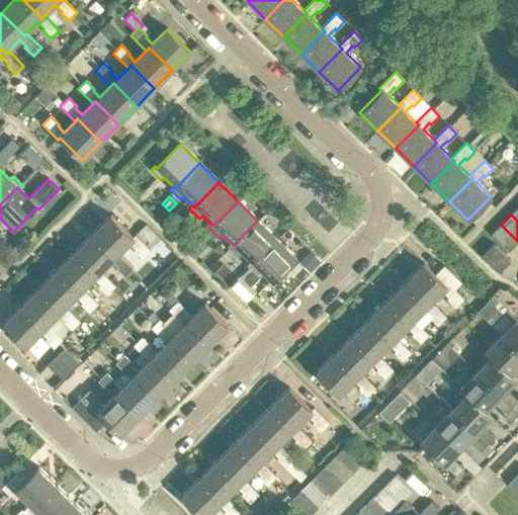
[(110,216),(92,234),(115,257),(118,254),(128,243),(136,250),(134,251),(143,260),(151,251),(135,236),(133,238),(110,216)]
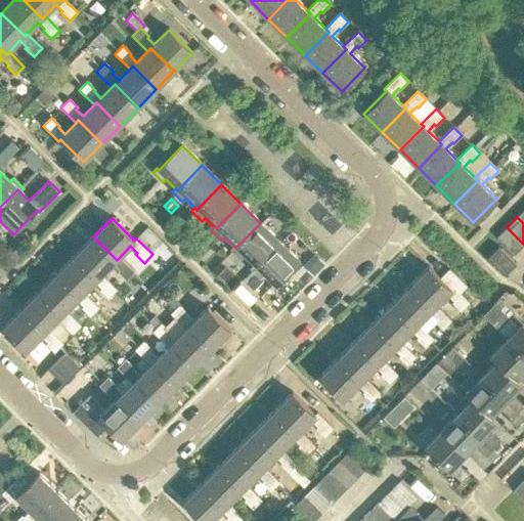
[(244,256),(253,265),(255,267),(279,243),(260,223),(235,248),(233,246),(230,250),(241,260),(244,256)]
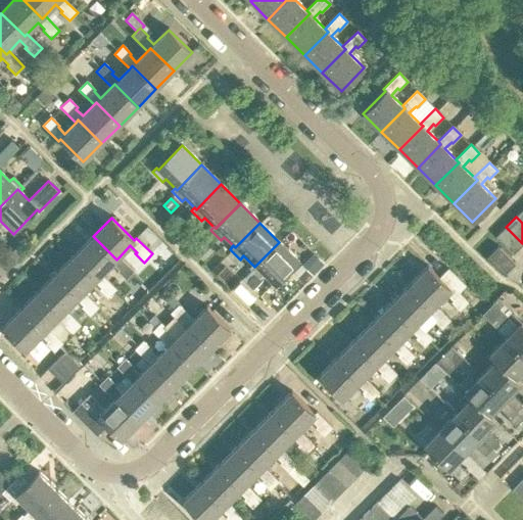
[(522,244),(522,243),(506,227),(495,238),(513,254),(522,244)]
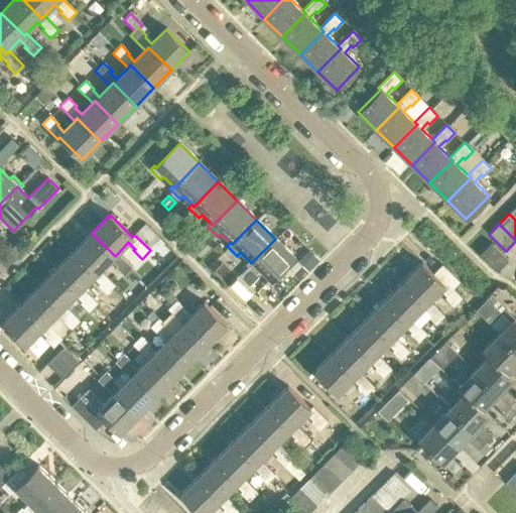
[(92,233),(75,251),(98,274),(100,271),(111,260),(118,266),(116,268),(124,276),(132,268),(118,253),(115,256),(92,233)]
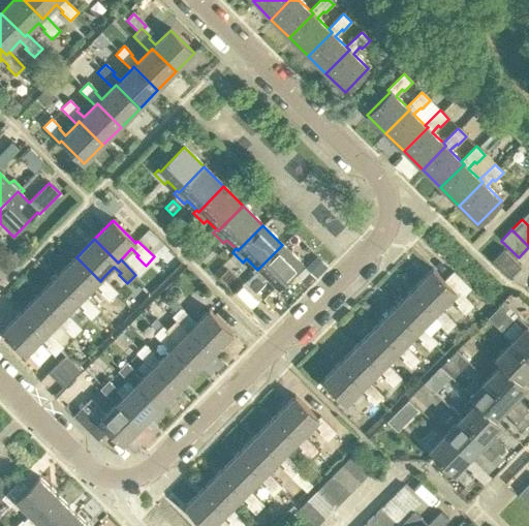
[(257,270),(255,268),(252,272),(254,274),(262,282),(266,278),(278,290),(303,265),(282,245),(257,270)]
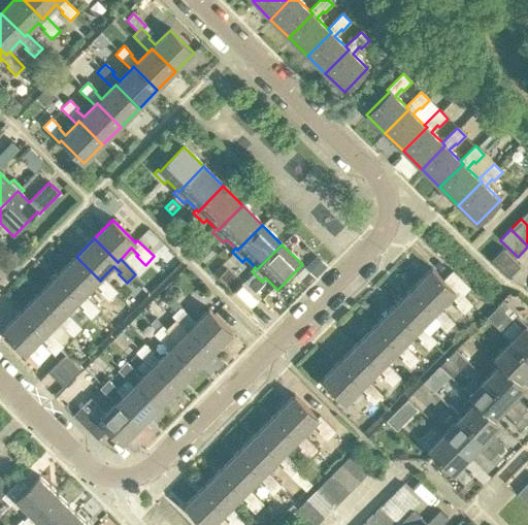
[(491,261),(507,277),(508,279),(520,266),(502,250),(491,261)]
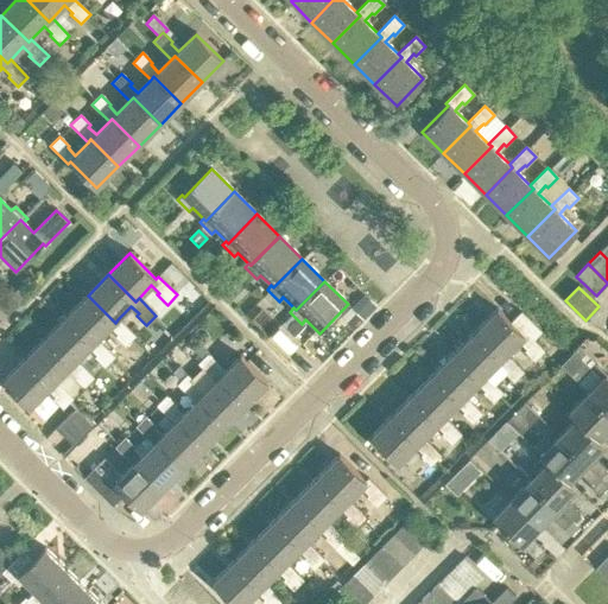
[(88,296),(67,316),(94,343),(97,339),(111,326),(118,335),(116,336),(126,347),(135,336),(118,319),(115,323),(88,296)]
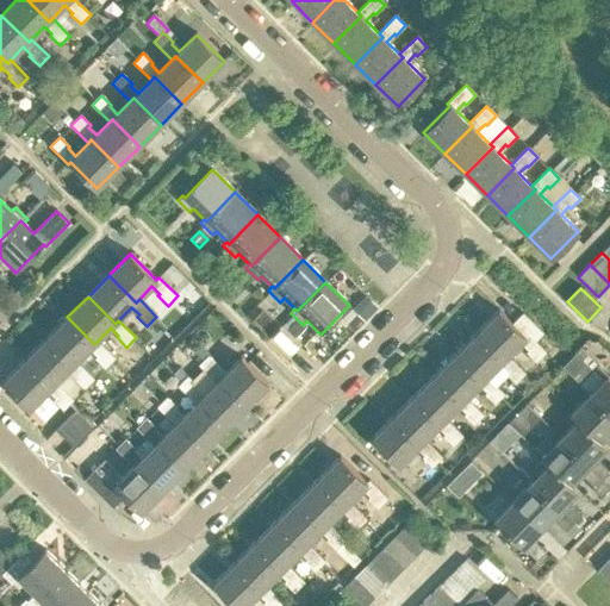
[(366,297),(352,310),(365,322),(378,308),(366,297)]
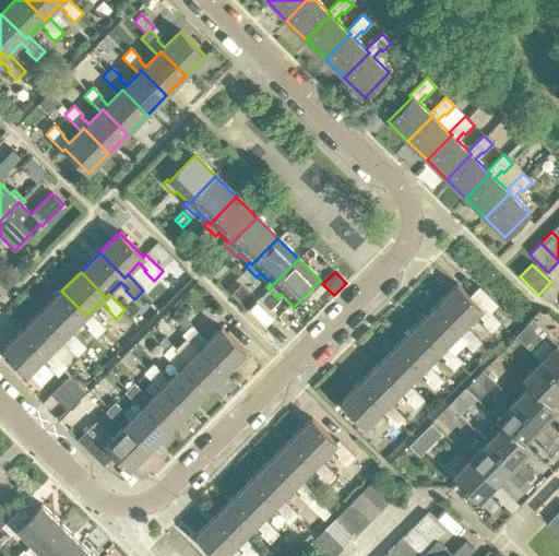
[(456,285),(437,305),(462,330),(465,327),(477,315),(484,322),(483,323),(491,332),(500,323),(490,314),(498,306),(479,287),(470,297),(456,285)]
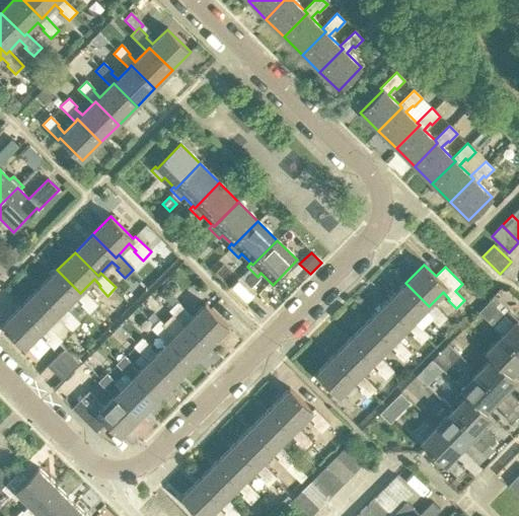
[(251,287),(260,279),(257,277),(249,269),(240,277),(251,287)]
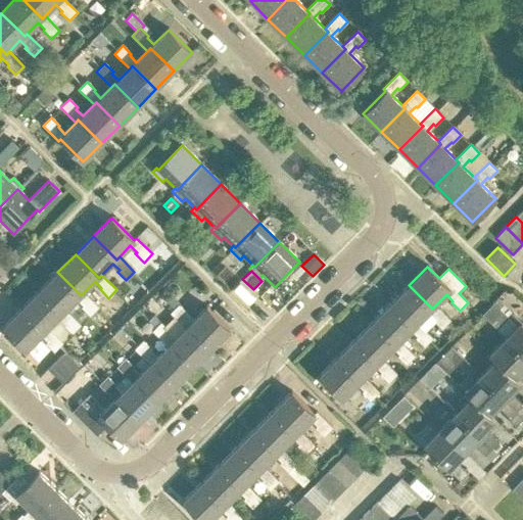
[(57,272),(39,290),(62,314),(65,311),(77,299),(84,306),(82,308),(90,316),(98,308),(84,292),(81,295),(57,272)]
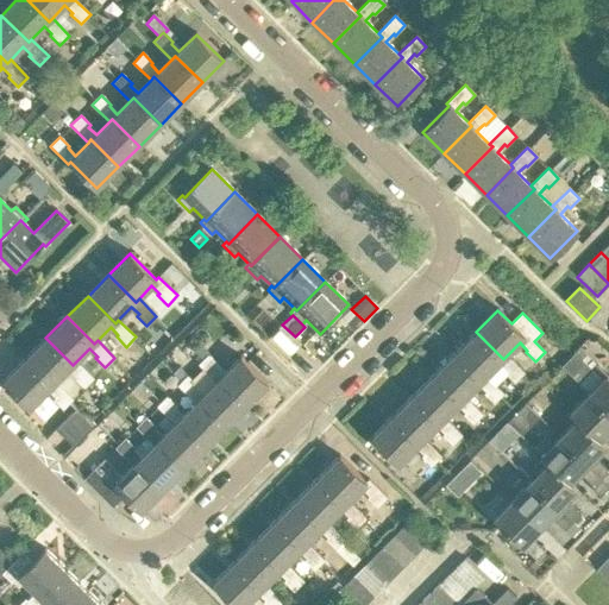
[(476,332),(456,353),(483,379),(485,377),(498,364),(507,371),(504,373),(514,383),(525,373),(507,355),(503,359),(476,332)]
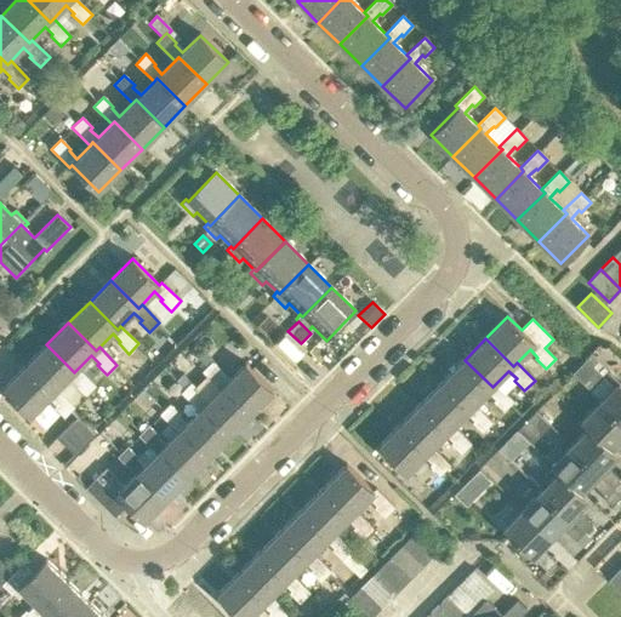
[(46,344),(26,366),(53,394),(57,390),(70,377),(78,384),(77,387),(86,396),(96,387),(78,369),(74,372),(46,344)]
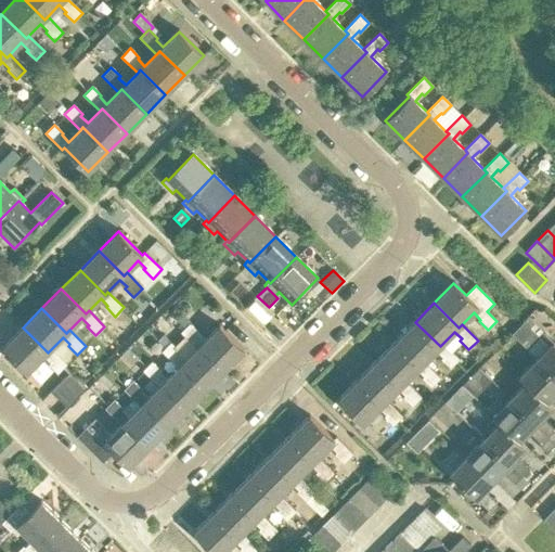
[(539,337),(530,329),(534,324),(528,318),(512,335),(527,349),(539,337)]
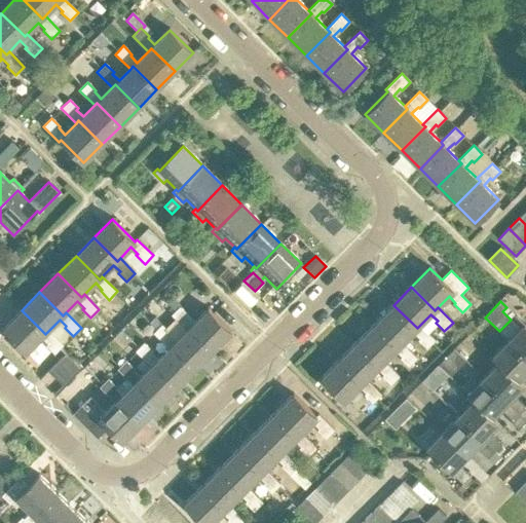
[(393,305),(375,323),(399,346),(402,343),(413,332),(419,339),(418,340),(426,349),(435,340),(419,326),(417,328),(393,305)]
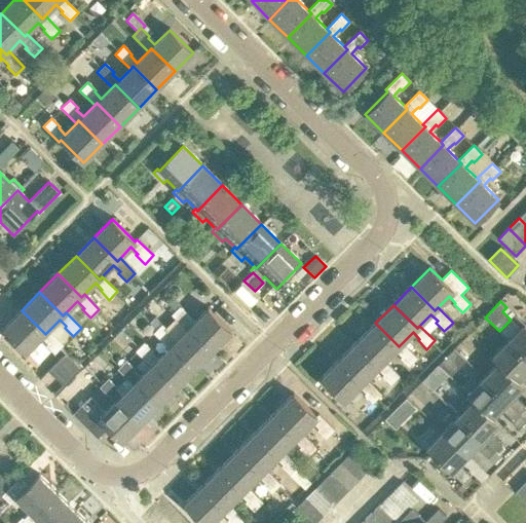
[(172,315),(186,330),(189,327),(213,350),(231,332),(208,308),(193,324),(187,316),(188,315),(180,307),(172,315)]
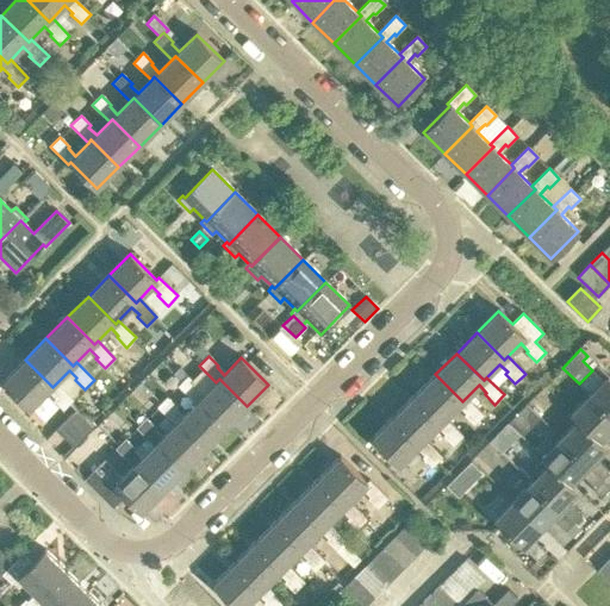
[(53,387),(25,360),(4,381),(13,391),(30,407),(31,408),(48,391),(56,399),(54,400),(63,410),(73,400),(56,383),(53,387)]
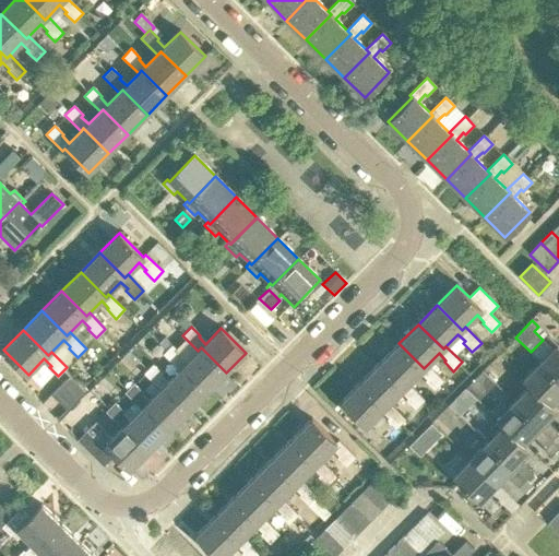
[(399,343),(380,363),(405,388),(408,385),(419,373),(427,380),(425,381),(433,390),(443,381),(427,365),(424,368),(399,343)]
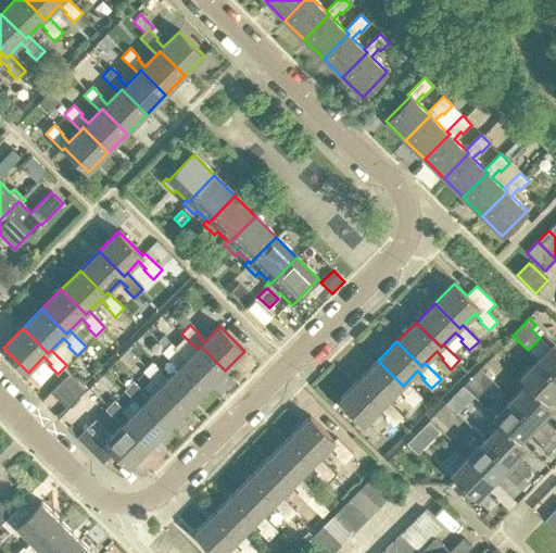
[(162,352),(178,368),(181,365),(206,390),(225,371),(200,346),(197,349),(186,361),(178,354),(180,352),(171,343),(162,352)]
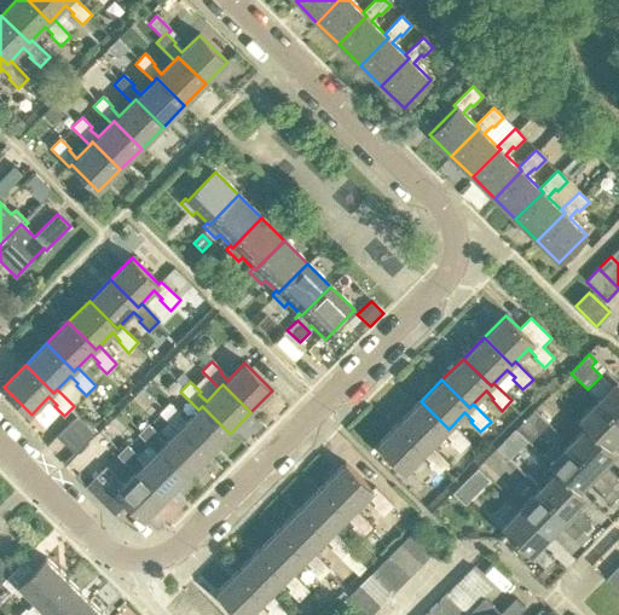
[(618,383),(617,382),(597,401),(618,422),(618,383)]
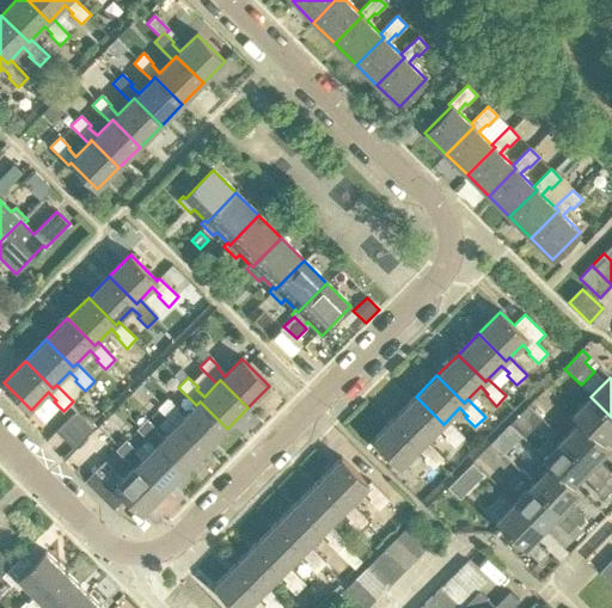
[(141,385),(134,392),(140,398),(147,392),(141,385)]
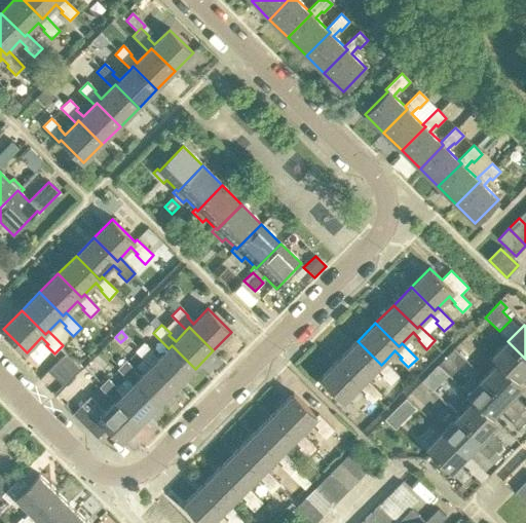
[(11,337),(7,342),(22,357),(26,351),(11,337)]
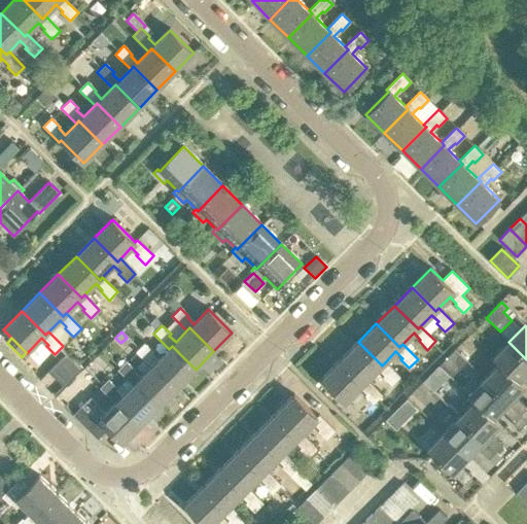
[(358,342),(340,360),(363,384),(366,381),(378,370),(384,376),(383,378),(391,386),(399,377),(385,362),(382,365),(358,342)]
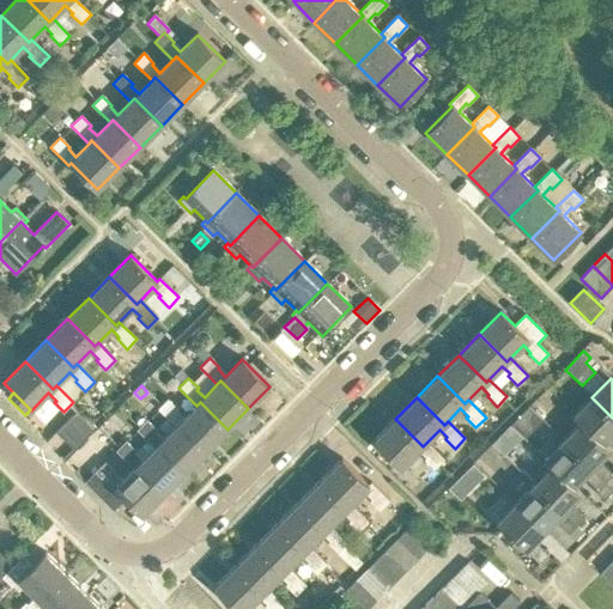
[(574,416),(581,422),(602,443),(602,442),(612,432),(612,433),(612,418),(592,397),(574,416)]
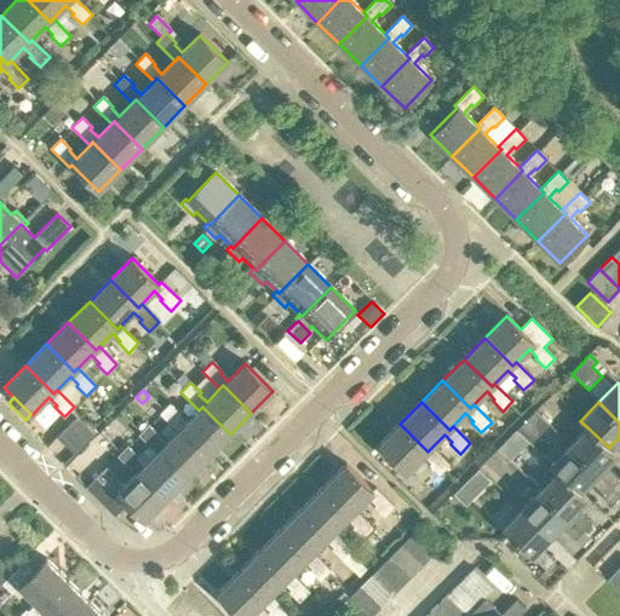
[(160,414),(178,432),(181,429),(208,456),(230,435),(202,407),(199,410),(185,424),(178,415),(179,414),(170,404),(160,414)]
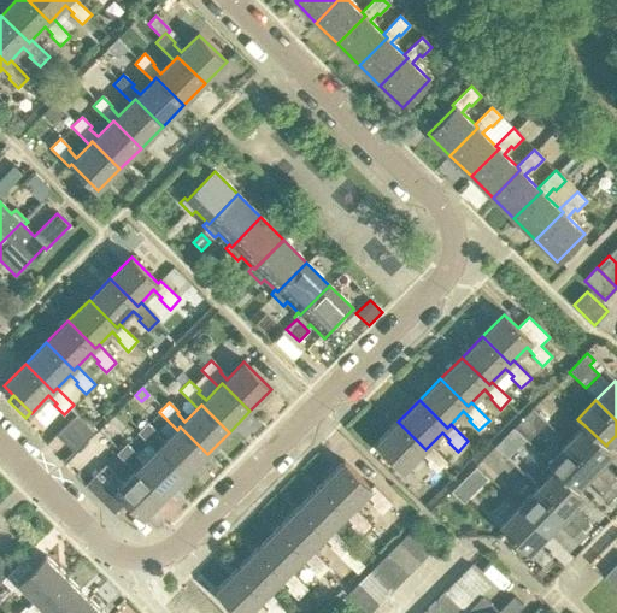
[(86,410),(65,429),(83,447),(104,428),(86,410)]
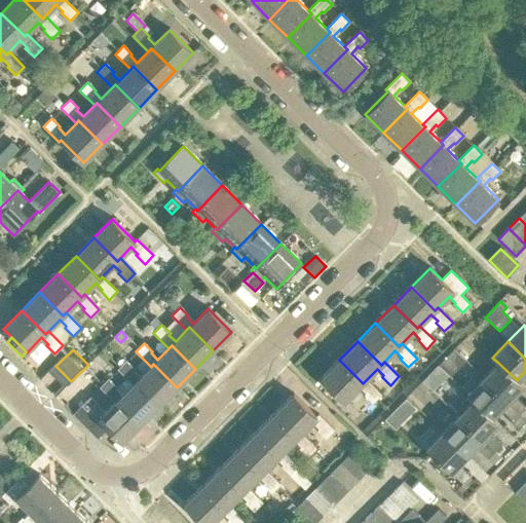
[(363,383),(339,360),(321,378),(344,402),(359,386),(366,394),(364,395),(373,403),(381,395),(366,380),(363,383)]
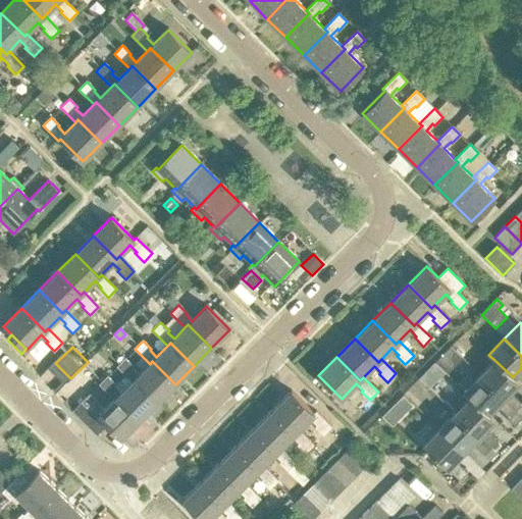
[(116,367),(132,381),(135,379),(157,402),(175,384),(152,361),(150,364),(139,375),(132,368),(134,367),(124,358),(116,367)]
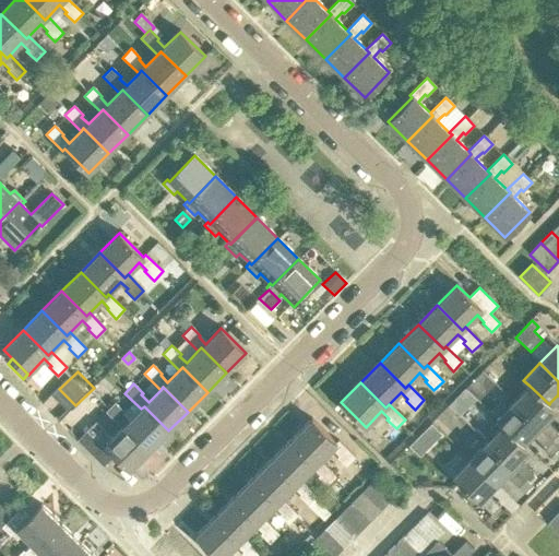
[(530,386),(513,403),(558,446),(558,430),(547,420),(556,410),(549,403),(549,404),(530,386)]
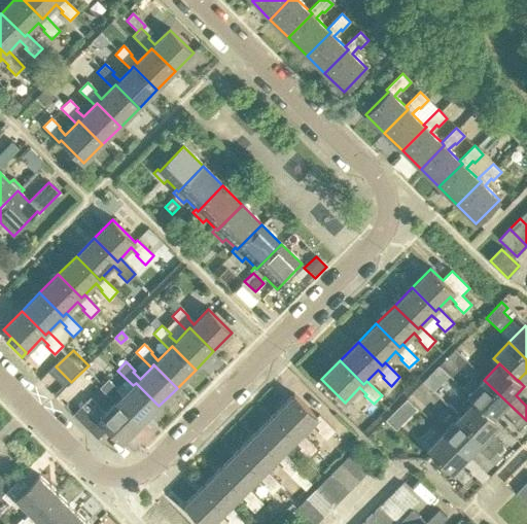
[(449,377),(438,367),(428,377),(440,387),(449,377)]
